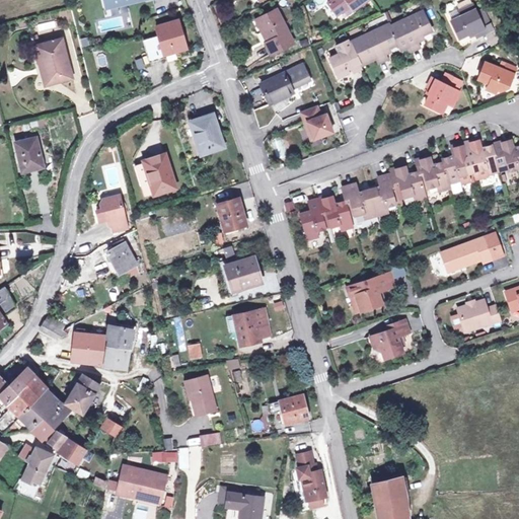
[(371,4),(368,0),(347,0),(345,2),(343,0),(340,0),(328,8),(338,20),(352,11),(356,16),(371,4)]
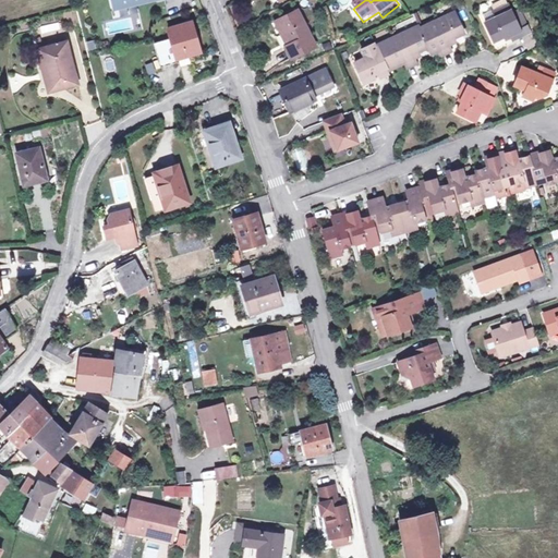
[(521,35),(510,10),(508,4),(499,8),(492,11),(489,12),(493,17),(485,21),(484,22),(492,40),(504,35),(505,37),(510,35),(512,39),(521,35)]
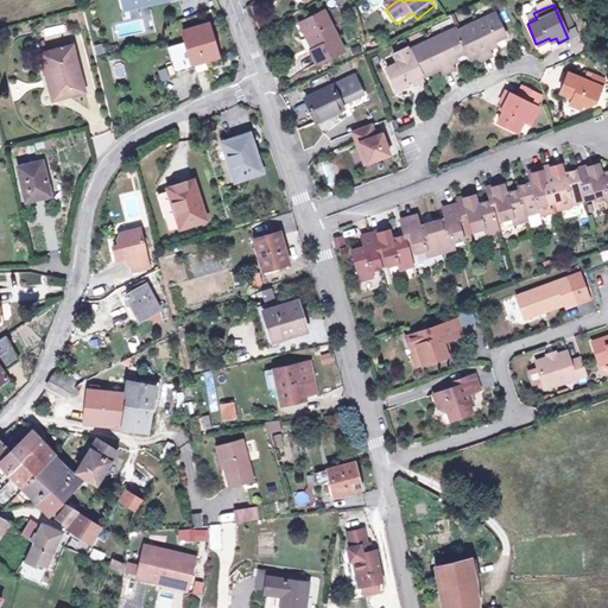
[(562,7),(556,11),(568,38),(576,59),(582,57),(562,7)]
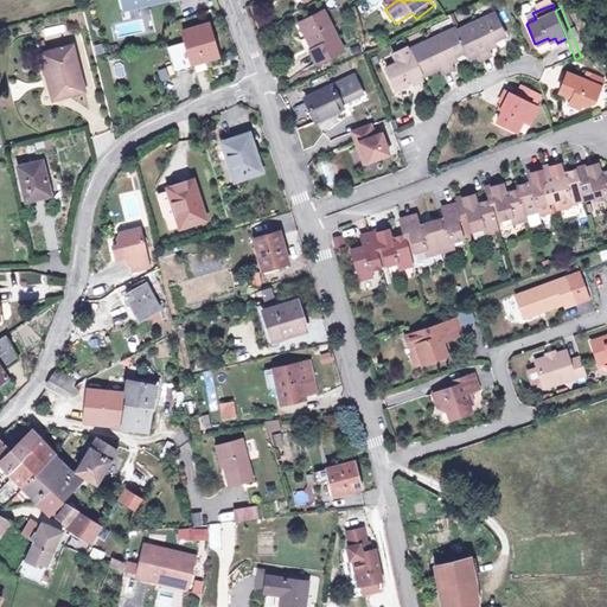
[(524,13),(528,23),(536,19),(532,13),(535,12),(535,10),(524,13)]
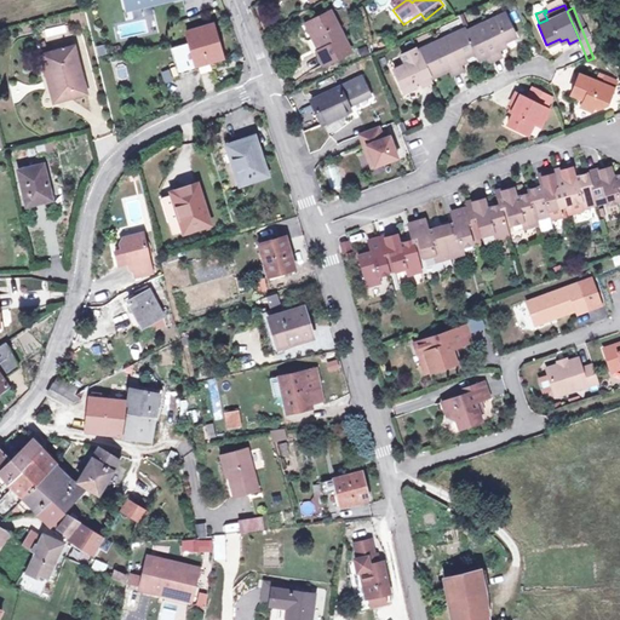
[(322,65),(349,53),(329,12),(309,24),(321,52),(316,55),(322,65)]
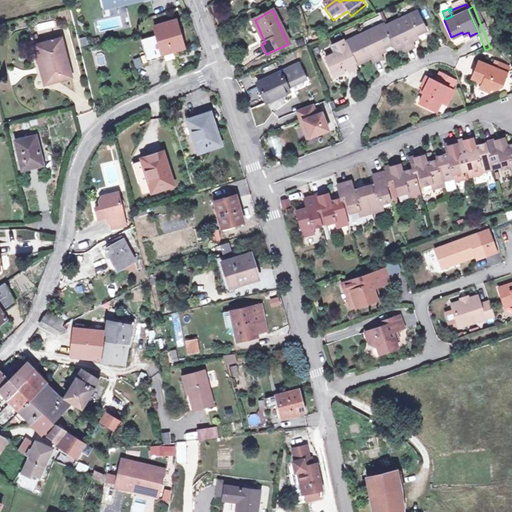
[(388,30),(395,46),(398,54),(410,49),(411,52),(419,49),(418,47),(415,40),(424,37),(429,35),(421,16),(388,30)]
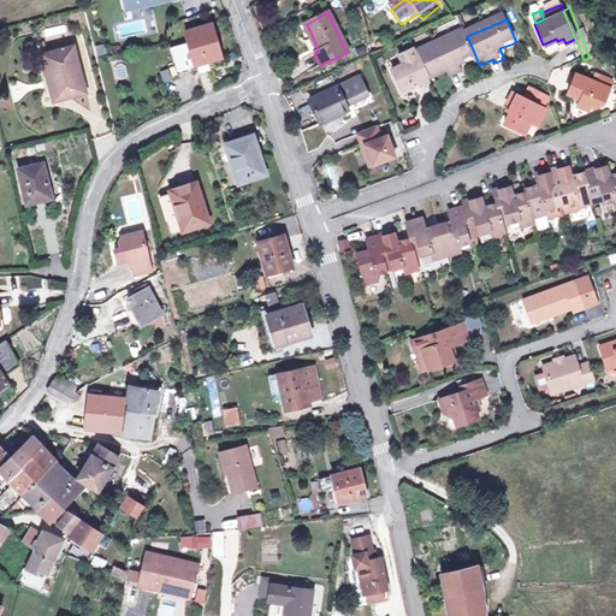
[(65,22),(46,27),(47,34),(67,30),(65,22)]
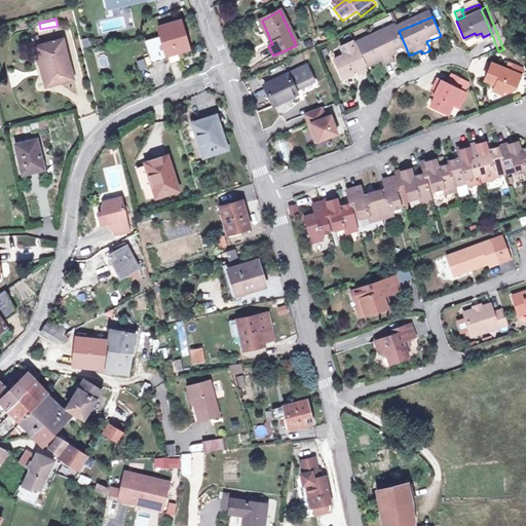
[(164,59),(163,57),(186,49),(178,21),(155,27),(158,37),(143,41),(149,63),(164,59)]
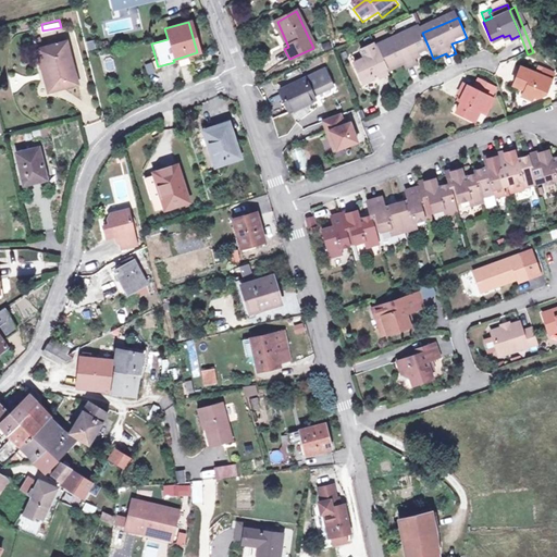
[(420,54),(430,50),(422,33),(421,29),(404,37),(404,39),(395,42),(394,40),(379,47),(390,72),(405,64),(408,71),(416,67),(415,64),(411,58),(420,54)]
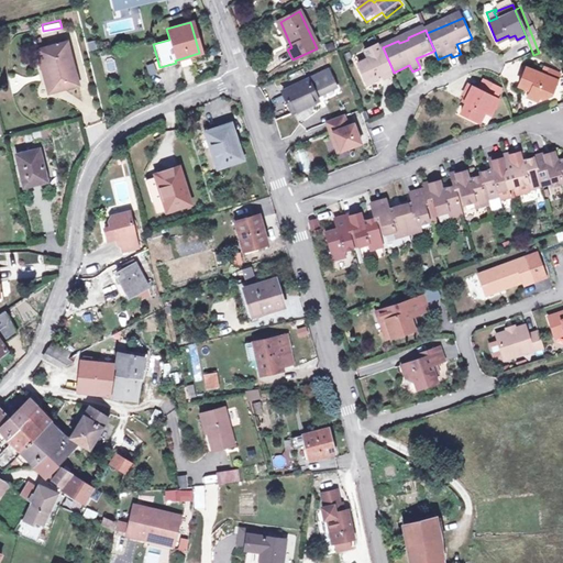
[(61,86),(75,83),(65,39),(35,45),(39,62),(44,61),(50,85),(59,83),(61,86)]
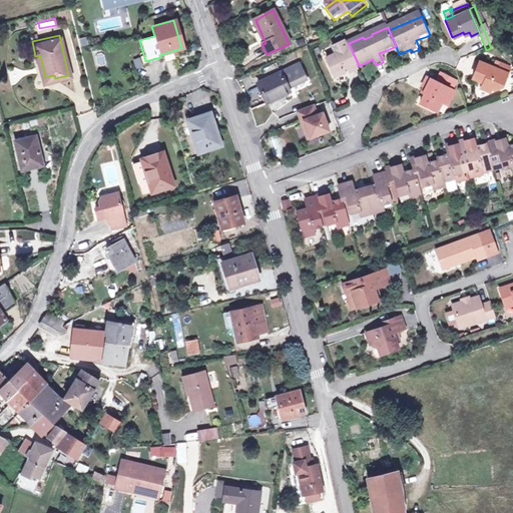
[(416,40),(419,47),(427,43),(425,37),(416,40)]
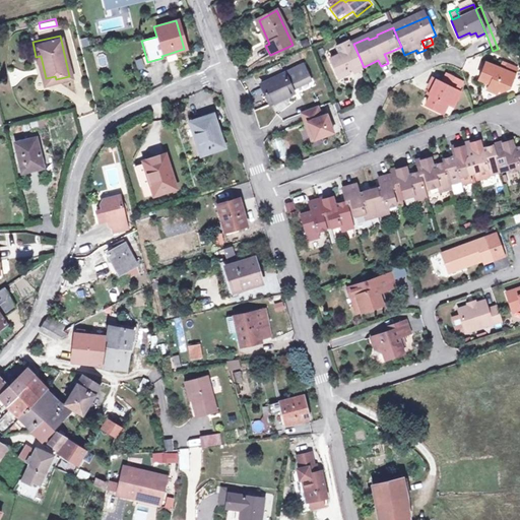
[(310,42),(302,46),(305,52),(312,49),(310,42)]
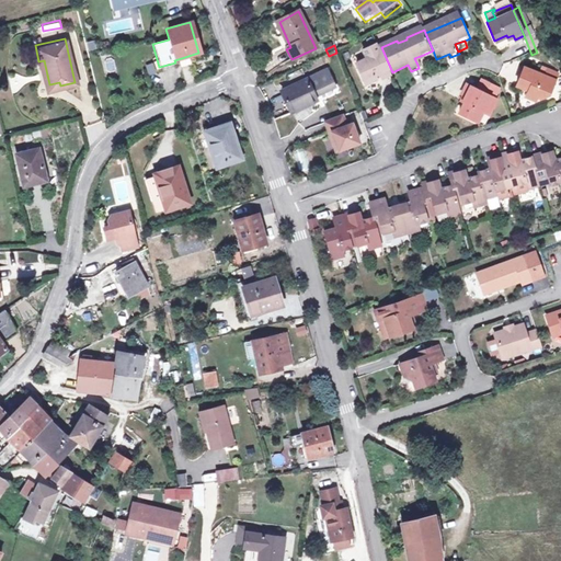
[(393,75),(392,72),(381,47),(381,45),(367,50),(370,57),(357,63),(366,86),(377,80),(376,78),(381,76),(384,79),(393,75)]
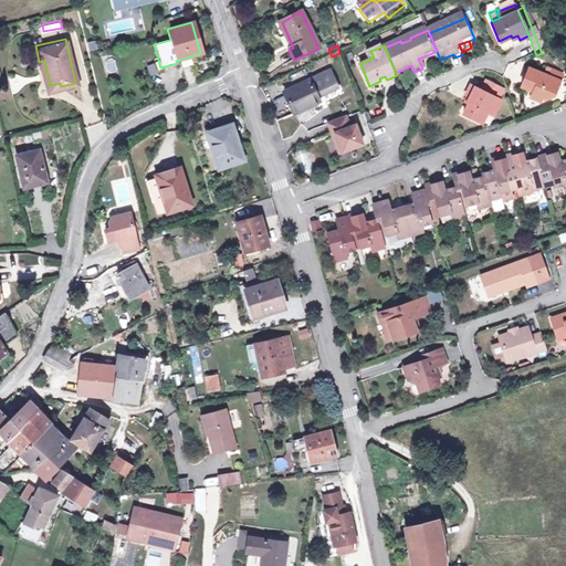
[(353,55),(356,62),(366,58),(364,51),(353,55)]
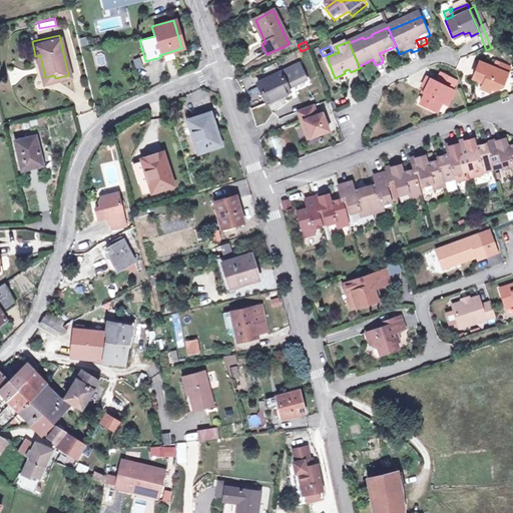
[(379,53),(382,59),(390,56),(387,50),(379,53)]
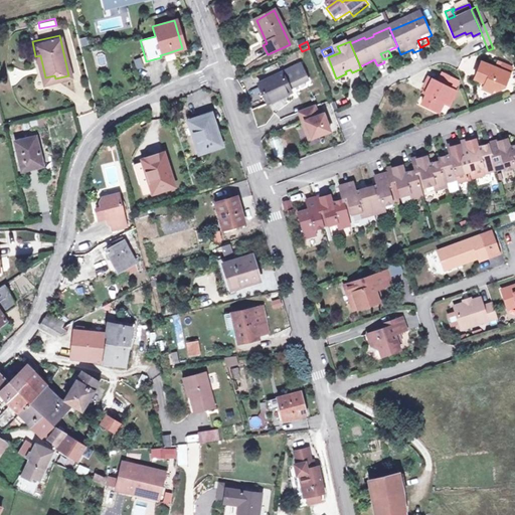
[(141,56),(133,59),(137,69),(145,66),(141,56)]
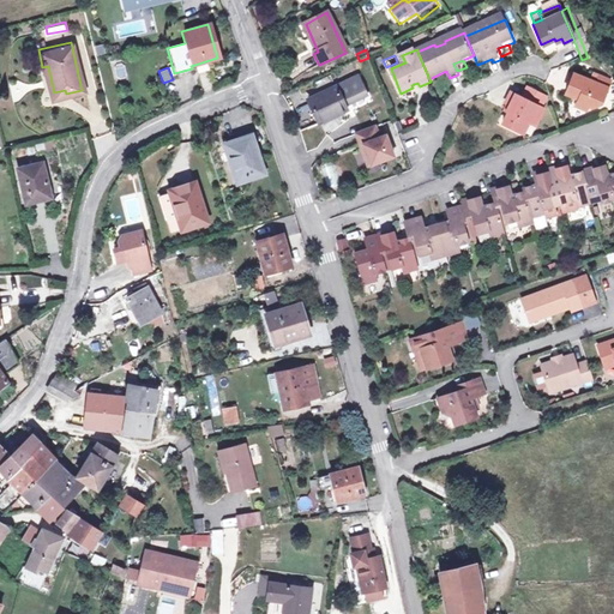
[(605,96),(608,88),(600,84),(593,82),(573,72),(564,91),(576,97),(573,103),(585,108),(587,106),(591,108),(602,101),(605,96)]
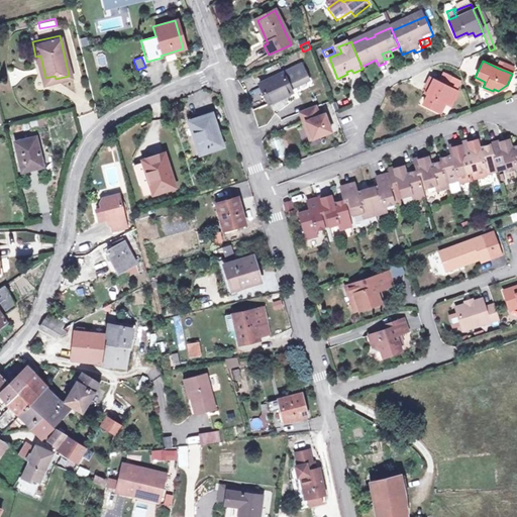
[(505,71),(512,74),(514,69),(502,64),(499,69),(505,71)]
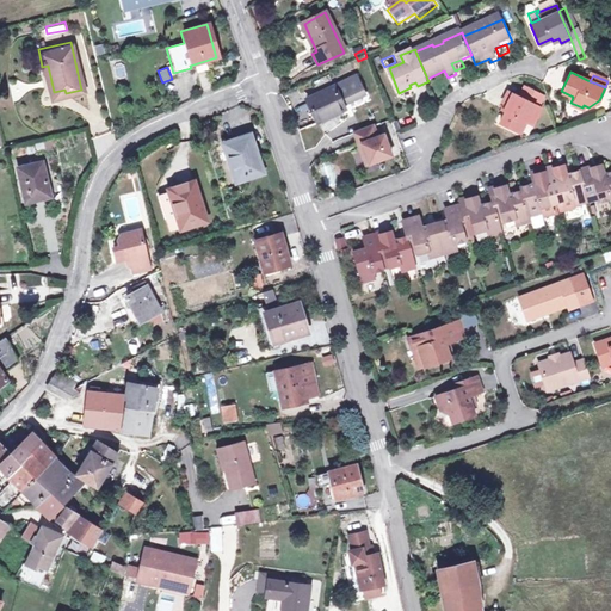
[(343,103),(364,93),(357,76),(338,85),(340,90),(337,91),(334,86),(307,98),(316,119),(345,107),(343,103)]
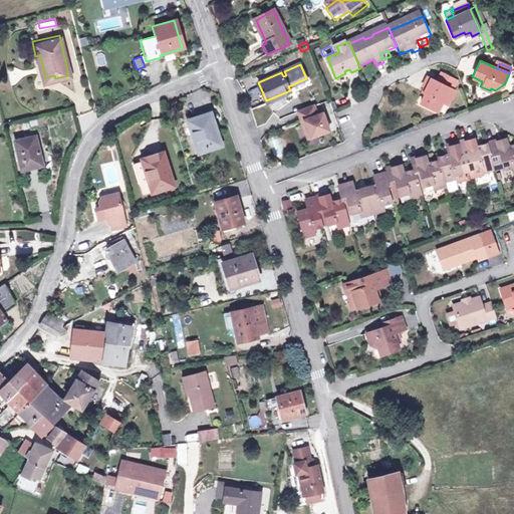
[(424,93),(420,103),(437,110),(441,100),(447,103),(453,89),(451,88),(455,79),(439,72),(435,81),(425,77),(421,86),(425,87),(423,92),(424,93)]
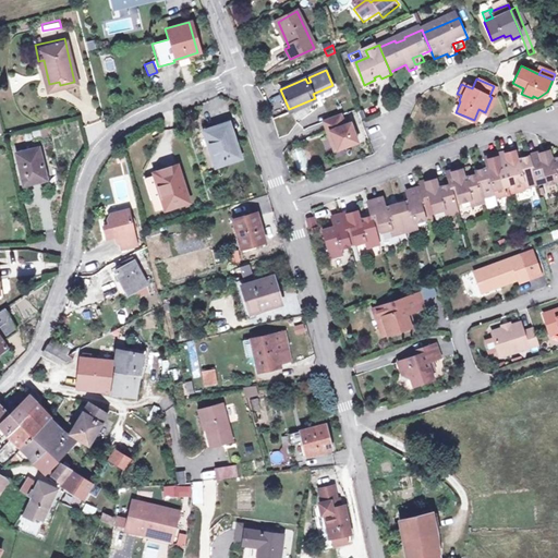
[(340,116),(325,121),(330,136),(328,137),(334,150),(355,143),(349,123),(343,125),(340,116)]
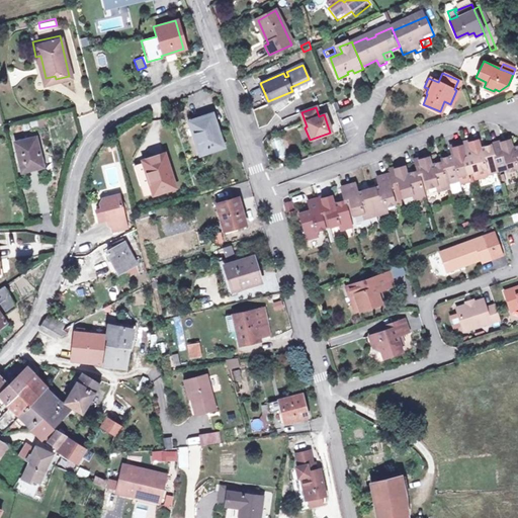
[(211,113),(189,120),(194,135),(192,136),(198,155),(223,147),(211,113)]
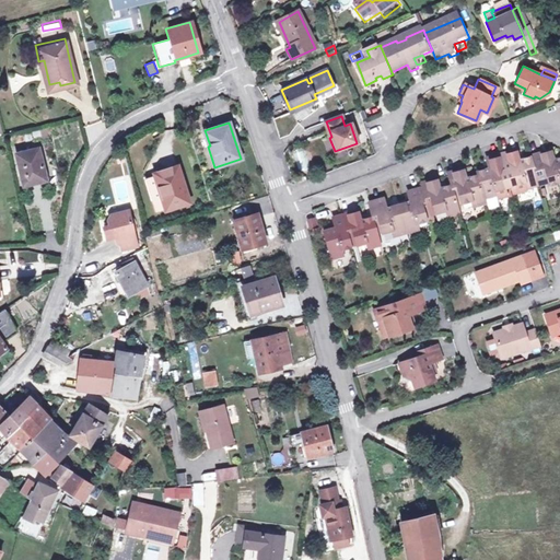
[(32,174),(39,172),(43,171),(35,141),(13,146),(21,181),(33,178),(32,174)]
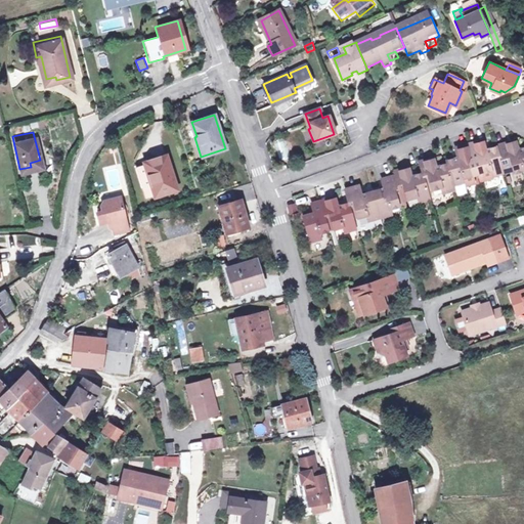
[(503,171),(503,169),(495,144),(484,147),(481,139),(468,143),(476,171),(481,170),(483,178),(491,176),(491,174),(503,171)]
